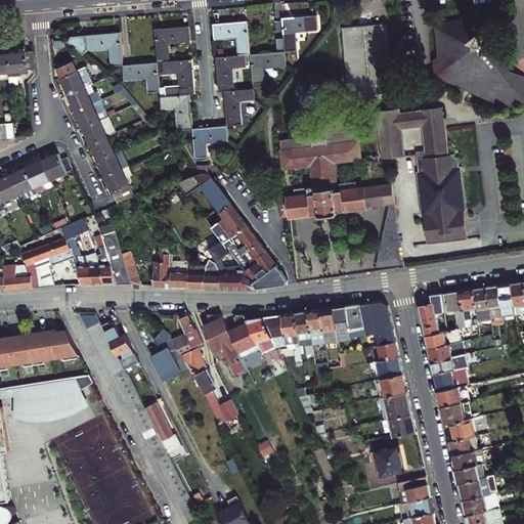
[(445,77),(504,104),(513,101),(523,100),(523,98),(523,79),(516,82),(516,81),(518,79),(512,76),(510,79),(509,78),(511,71),(488,45),(485,45),(484,42),(485,41),(483,31),(476,35),(474,38),(472,38),(485,9),(445,24),(445,25),(443,25),(440,25),(437,27),(437,31),(438,32),(440,55),(434,59),(435,76),(442,79),(445,77)]
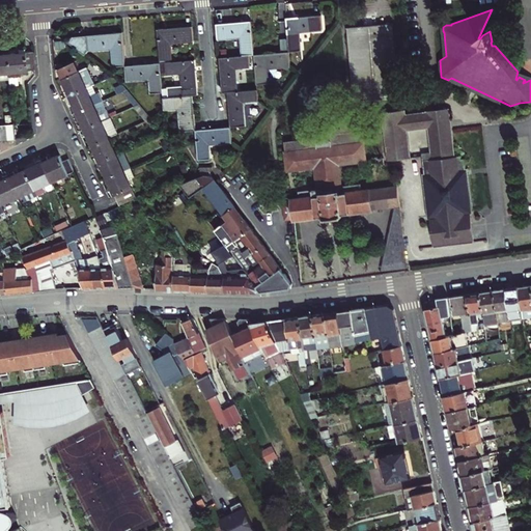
[(299,32),(323,30),(322,15),(305,17),(286,18),(288,38),(289,52),(301,51),(299,32)]
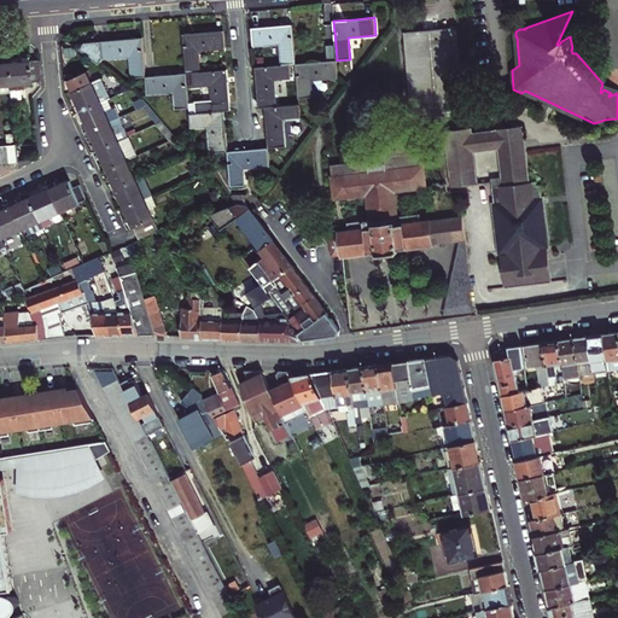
[(254,45),(280,42),(283,64),(290,64),(296,63),(292,24),(279,25),(252,28),(254,45)]
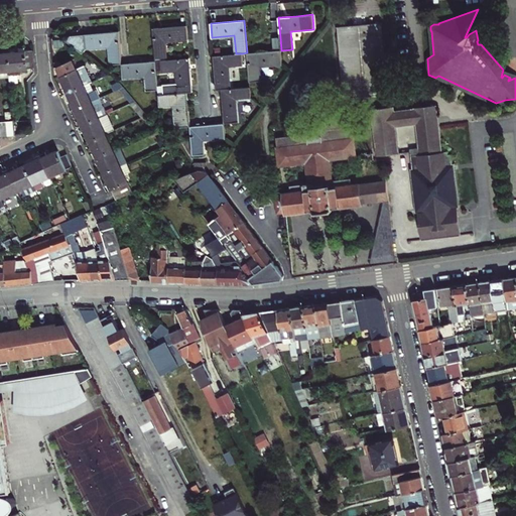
[(344,99),(371,96),(387,95),(381,23),(338,26),(344,99)]
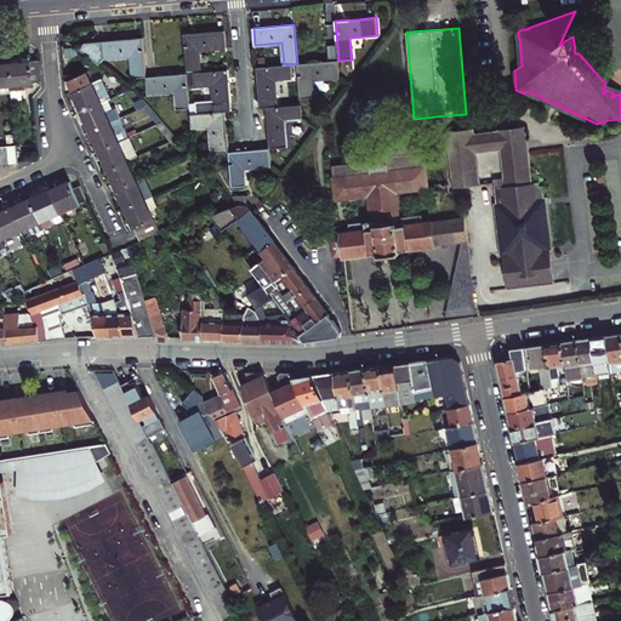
[(183,34),(187,73),(193,73),(201,72),(199,50),(227,47),(224,30),(204,32),(183,34)]
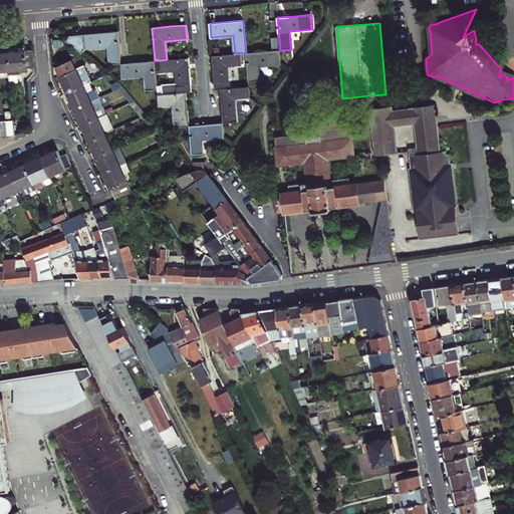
[(82,53),(86,48),(108,46),(110,64),(121,63),(118,31),(95,33),(84,34),(71,35),(66,41),(82,53)]
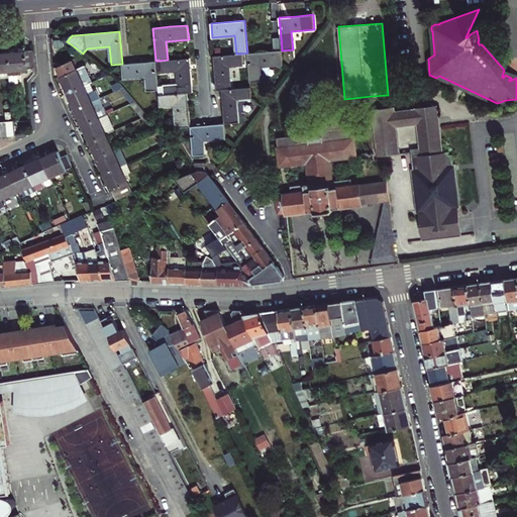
[(274,50),(282,50),(281,37),(273,38),(274,50)]
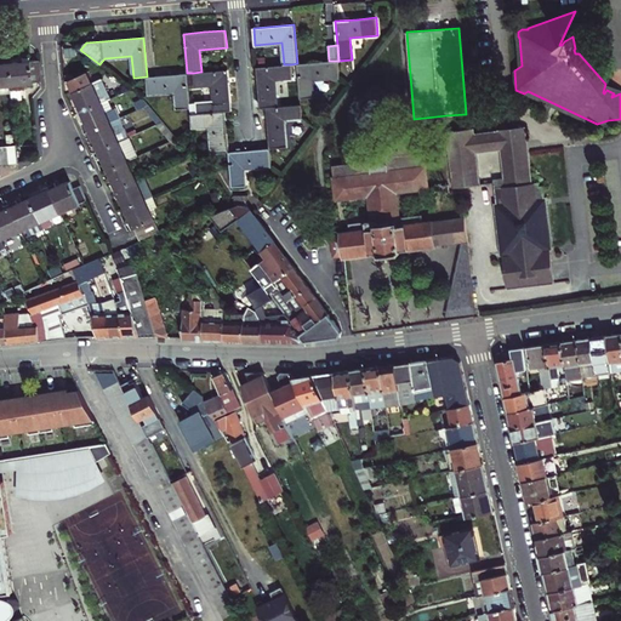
[(7,62),(9,84),(10,92),(10,98),(21,97),(20,83),(40,80),(39,60),(29,61),(28,57),(21,56),(22,61),(15,62),(7,62)]
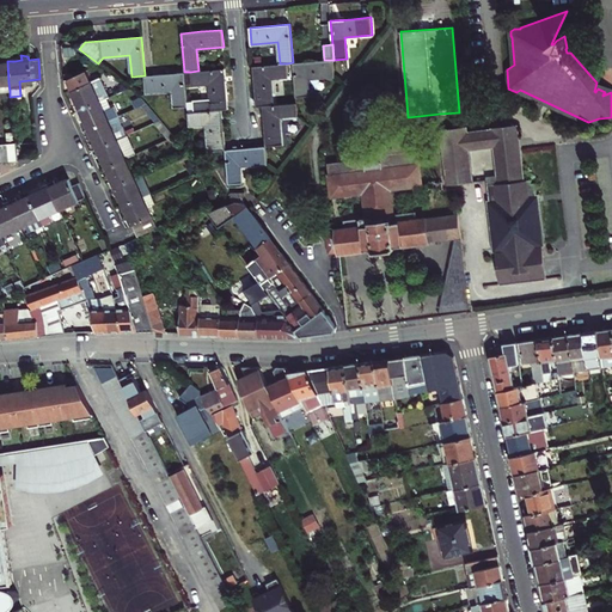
[(314,61),(293,62),(297,97),(310,96),(308,79),(335,77),(334,60),(324,60),(314,61)]
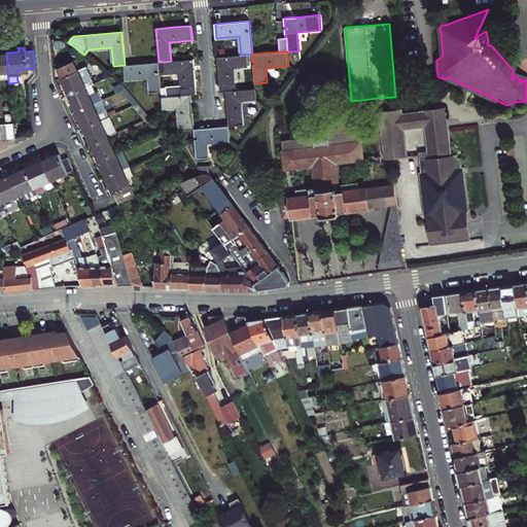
[(241,55),(217,57),(219,74),(220,92),(225,92),(236,91),(234,67),(248,66),(247,55),(241,55)]
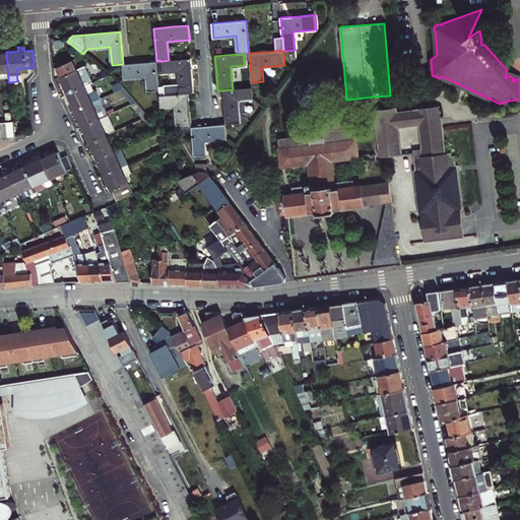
[(191,58),(169,60),(161,61),(163,72),(178,71),(179,84),(180,93),(189,92),(194,92),(192,72),(191,58)]
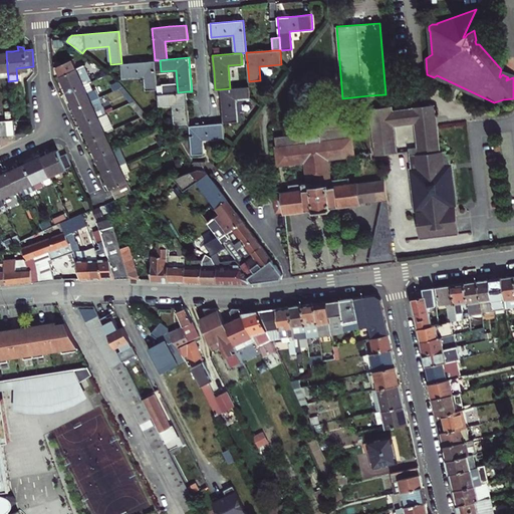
[(61,78),(65,87),(62,89),(65,93),(83,85),(89,82),(91,81),(84,65),(76,68),(72,59),(56,66),(61,78)]
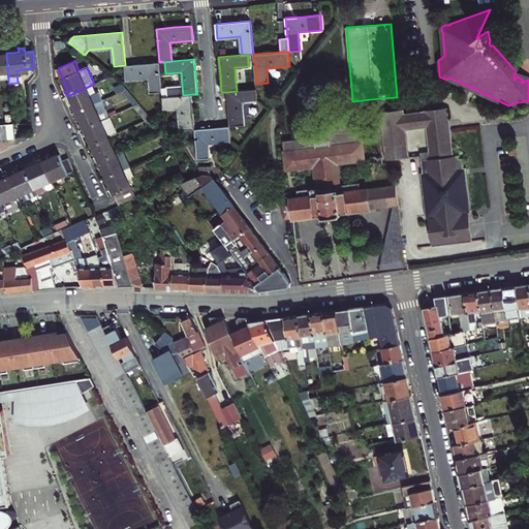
[(162,92),(159,62),(142,64),(125,65),(126,80),(150,79),(151,93),(162,92)]
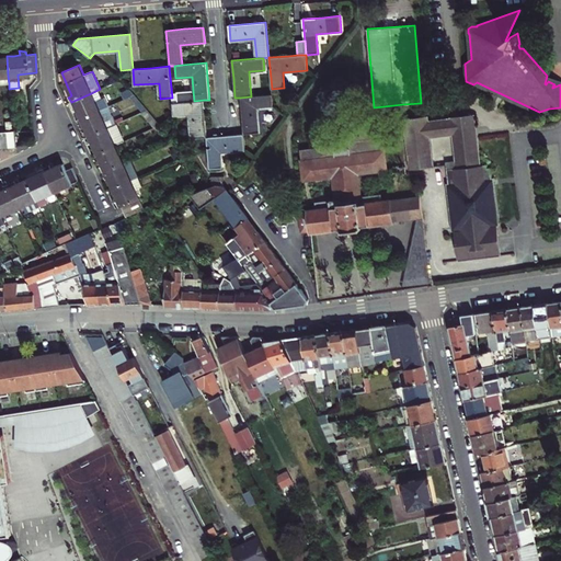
[(8,76),(0,76),(0,84),(9,83),(8,76)]
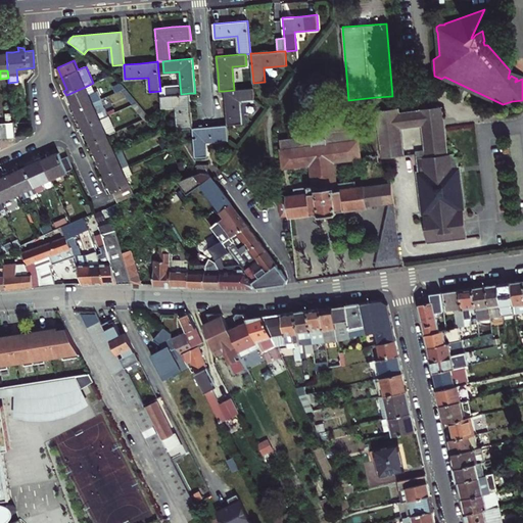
[(113,87),(116,93),(121,91),(124,90),(121,83),(113,87)]
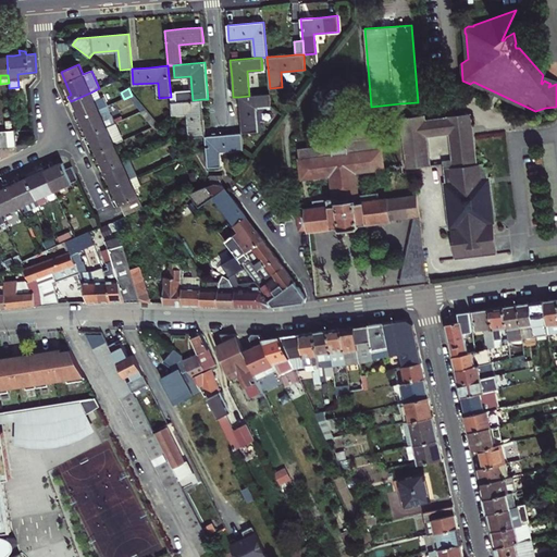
[(90,93),(95,100),(100,98),(97,89),(90,93)]
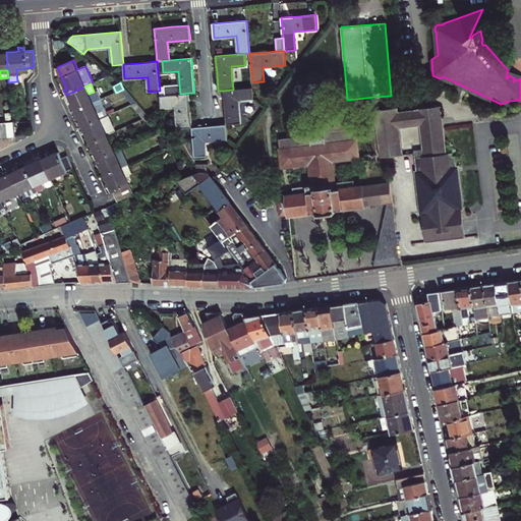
[(169,95),(180,94),(179,84),(168,85),(169,95)]
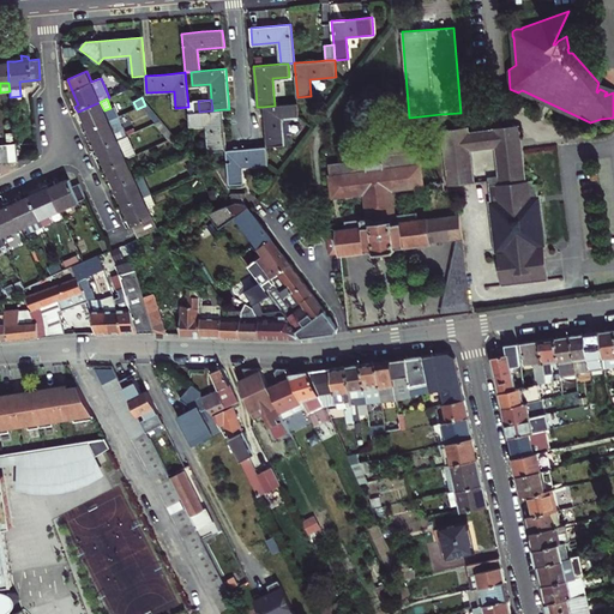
[(90,130),(119,116),(114,107),(110,108),(104,110),(100,102),(78,112),(79,119),(84,116),(86,124),(90,130)]
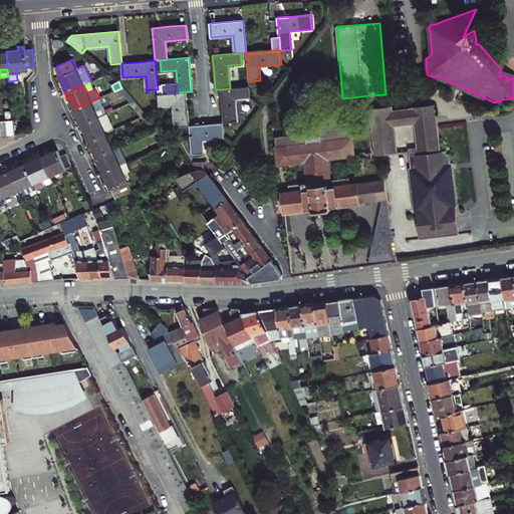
[(131,103),(136,101),(123,86),(121,88),(118,89),(131,103)]
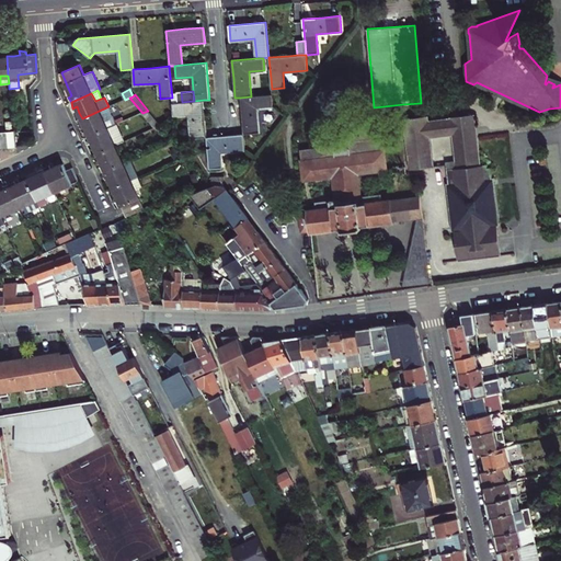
[(251,96),(240,98),(242,116),(243,134),(260,133),(258,109),(273,106),(272,94),(251,96)]
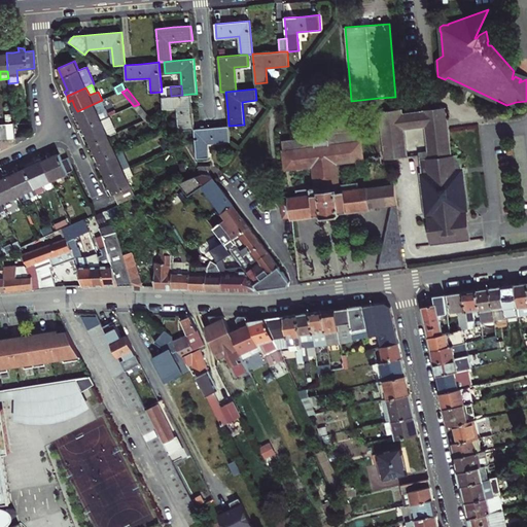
[(178,107),(179,130),(195,129),(192,109),(191,94),(182,95),(171,96),(162,97),(163,108),(178,107)]
